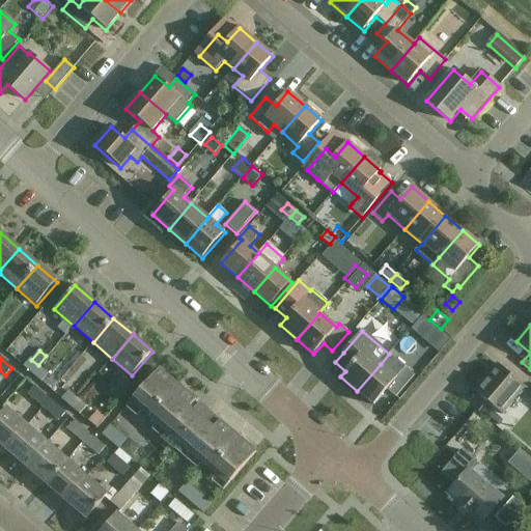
[(24,366),(33,374),(39,366),(38,365),(31,360),(30,359),(24,366)]
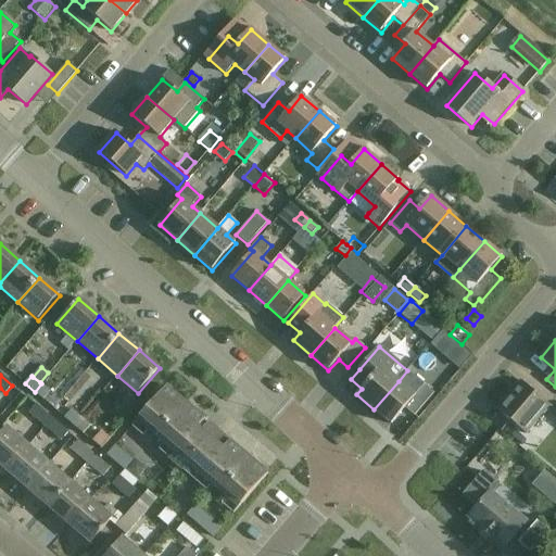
[(399,381),(374,409),(391,425),(405,408),(415,416),(434,393),(416,378),(407,388),(399,381)]
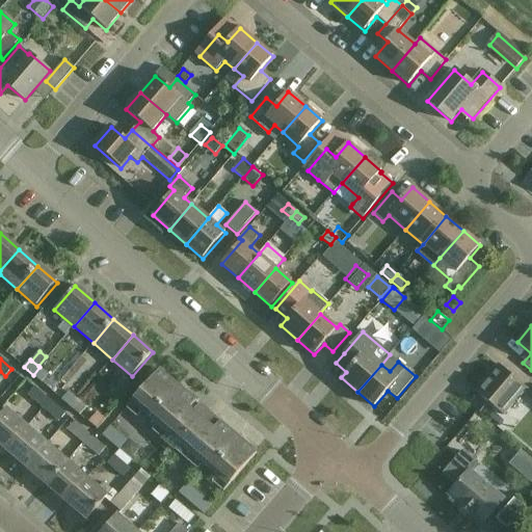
[(527,389),(499,365),(475,392),(504,416),(527,389)]
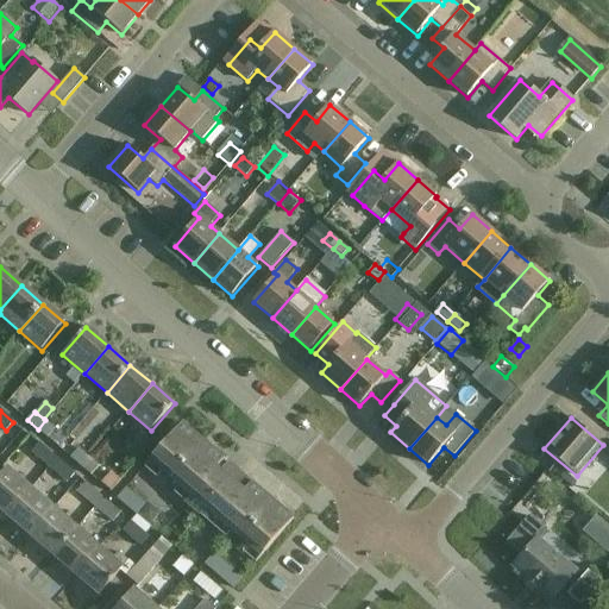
[(56,429),(45,420),(38,429),(49,438),(56,429)]
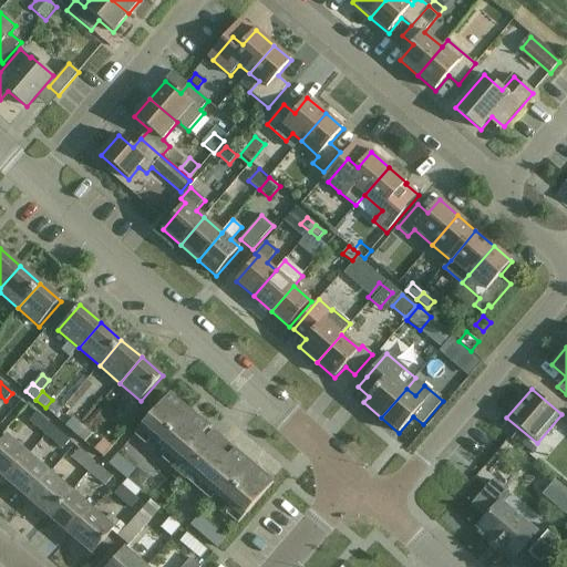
[(212,430),(196,416),(192,412),(169,393),(134,435),(146,445),(152,439),(161,447),(166,452),(178,462),(173,467),(176,471),(186,480),(196,488),(199,491),(205,485),(217,495),(223,500),(232,507),(226,514),(238,524),(274,483),(253,464),(247,460),(232,447),(222,439),(212,430)]
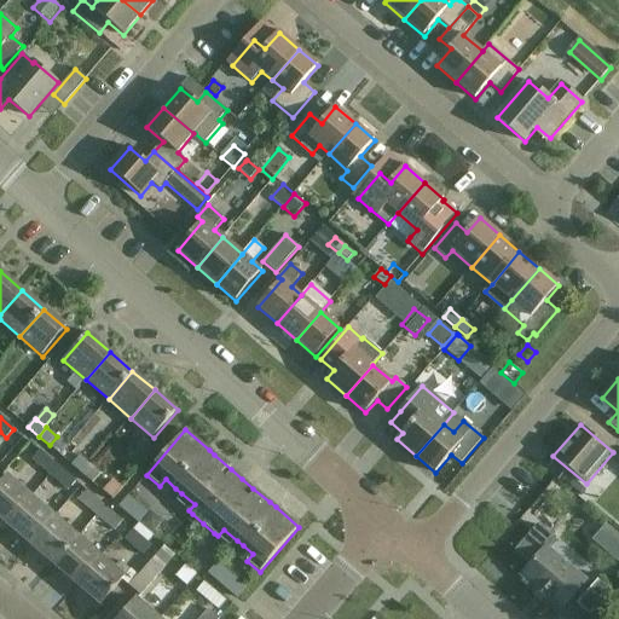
[(97,434),(81,453),(91,462),(108,443),(97,434)]
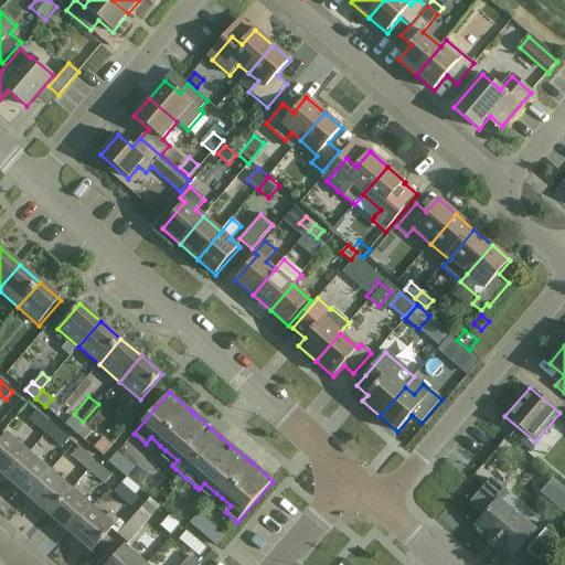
[(30,419),(46,434),(53,426),(36,412),(30,419)]
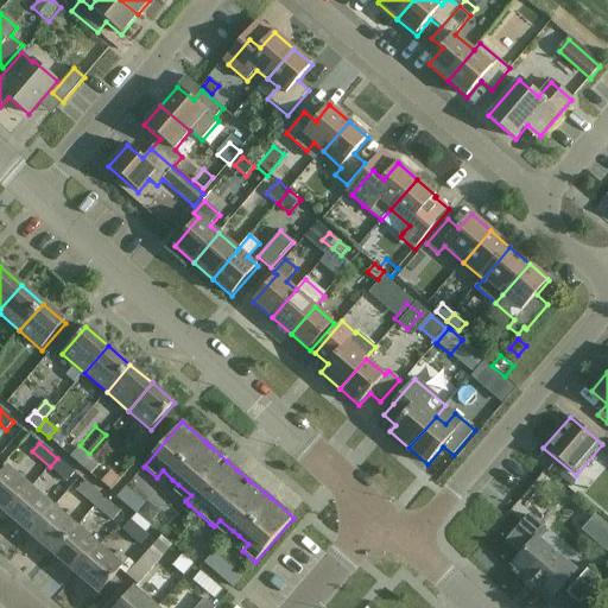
[(70,456),(81,466),(88,456),(78,448),(70,456)]
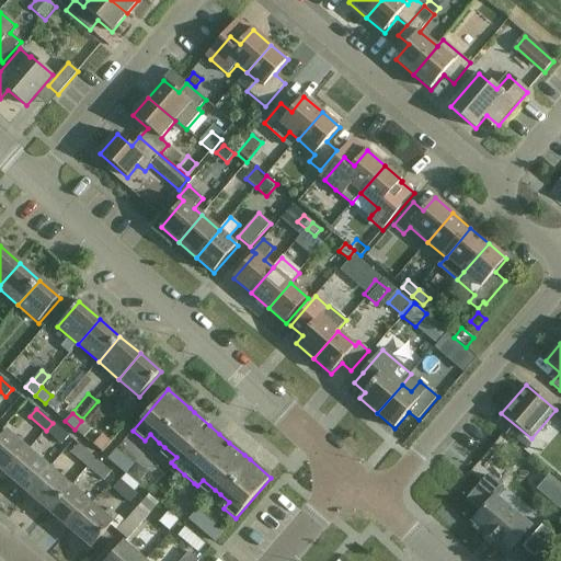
[(91,430),(81,421),(75,430),(84,437),(91,430)]
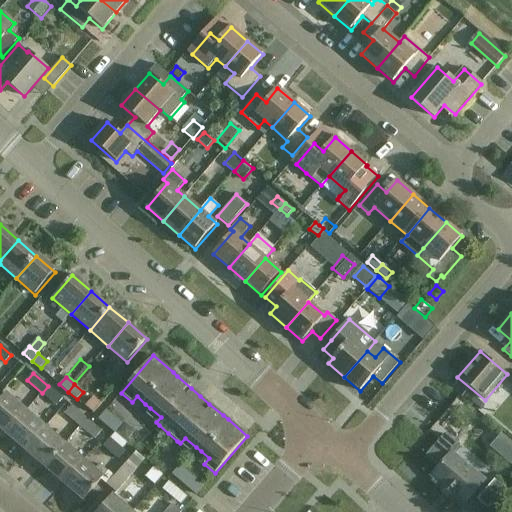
[(62,399),(48,386),(42,393),(56,406),(62,399)]
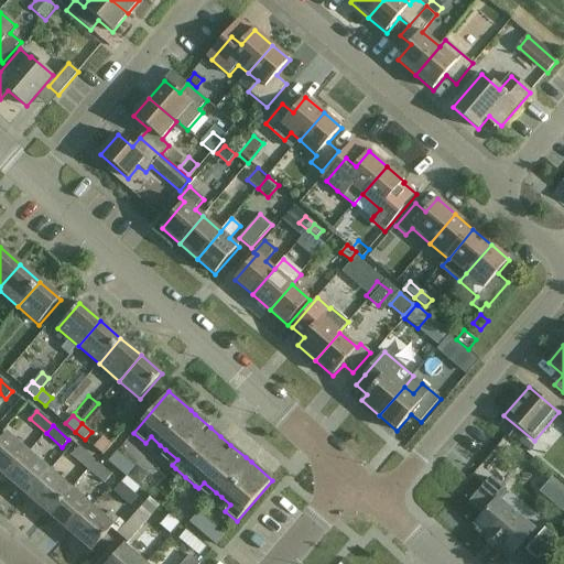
[(0,473),(7,479),(29,454),(7,435),(0,443),(0,473)]
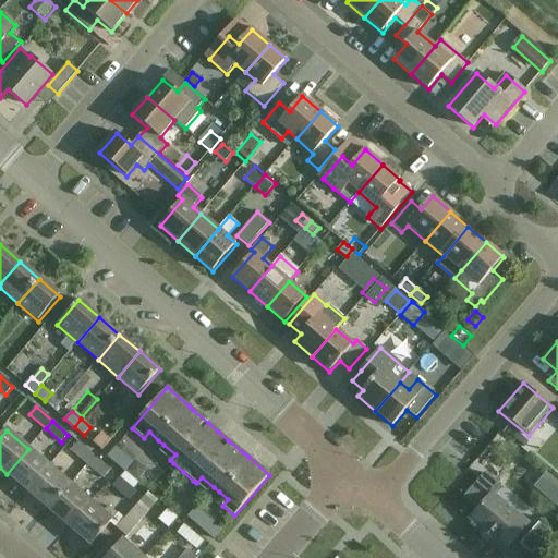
[(101,433),(93,444),(101,451),(110,440),(101,433)]
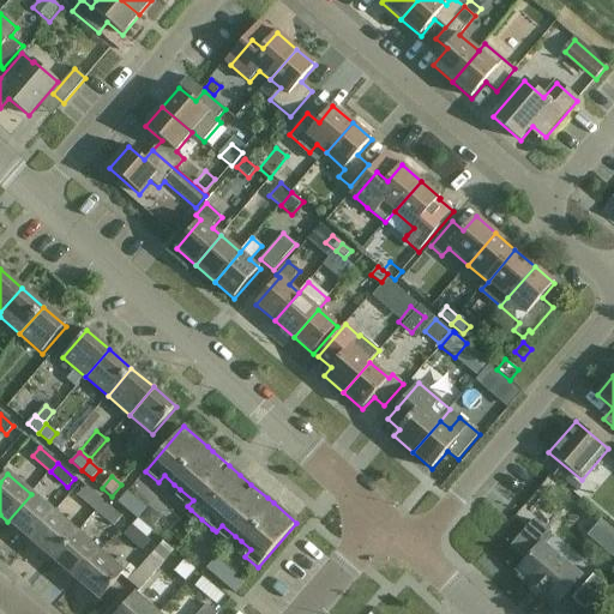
[(78,495),(95,511),(102,503),(85,487),(78,495)]
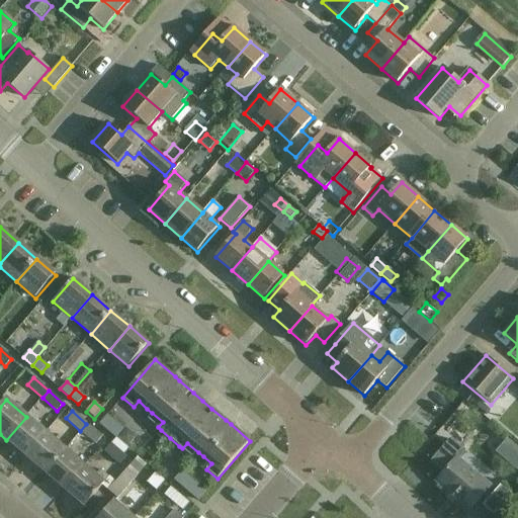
[(107,416),(100,424),(108,431),(115,423),(107,416)]
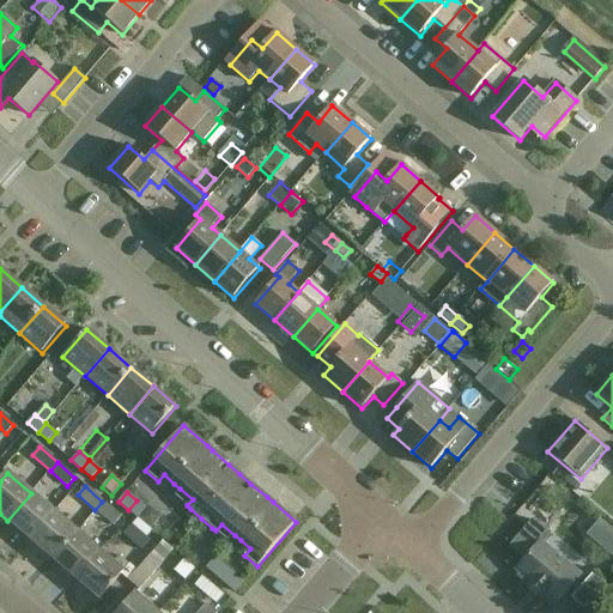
[(31,493),(7,521),(30,540),(54,513),(31,493)]
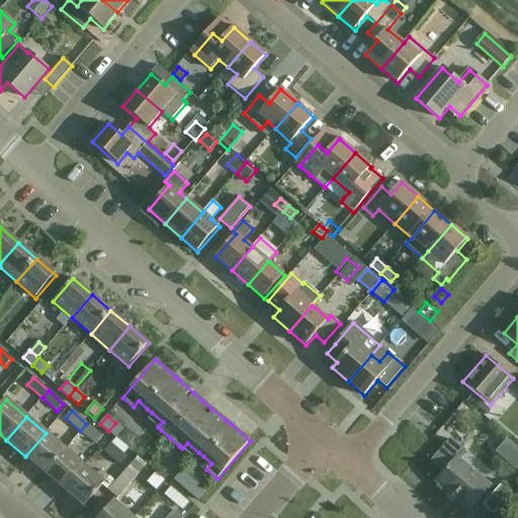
[(115,423),(108,431),(116,438),(123,430),(115,423)]
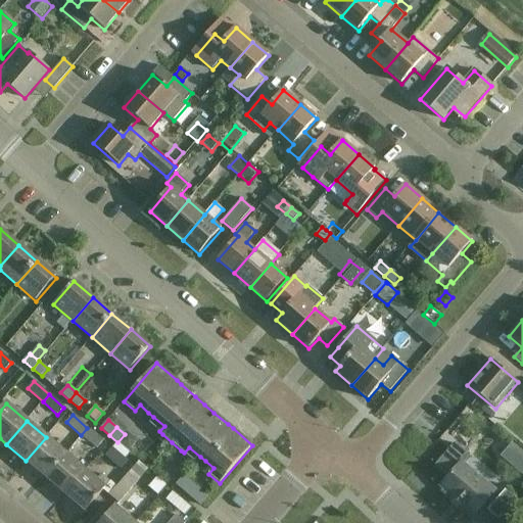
[(102,441),(87,428),(81,435),(96,448),(102,441)]
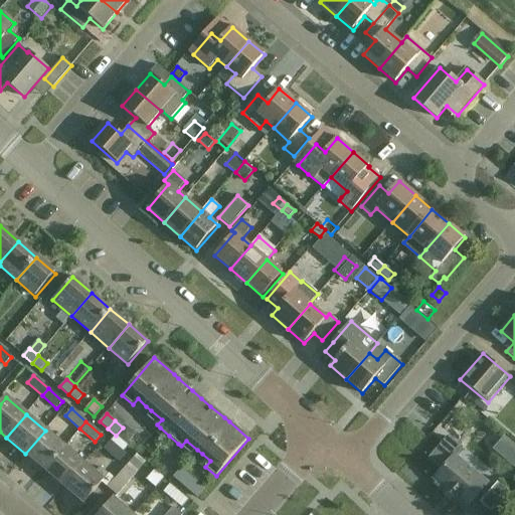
[(123,427),(116,436),(128,445),(136,435),(125,425),(123,427)]
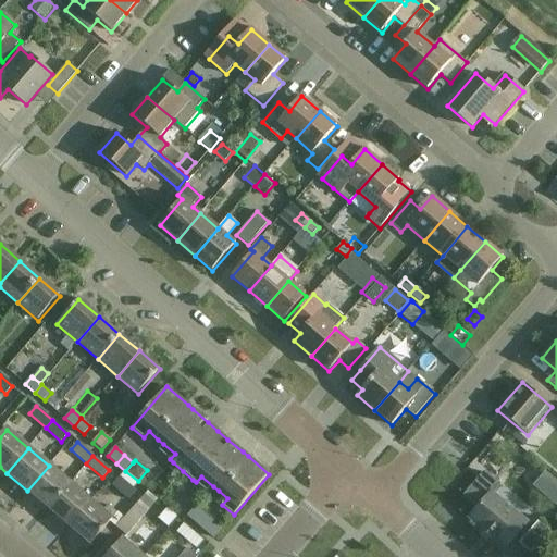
[(48,509),(70,483),(49,466),(27,491),(48,509)]
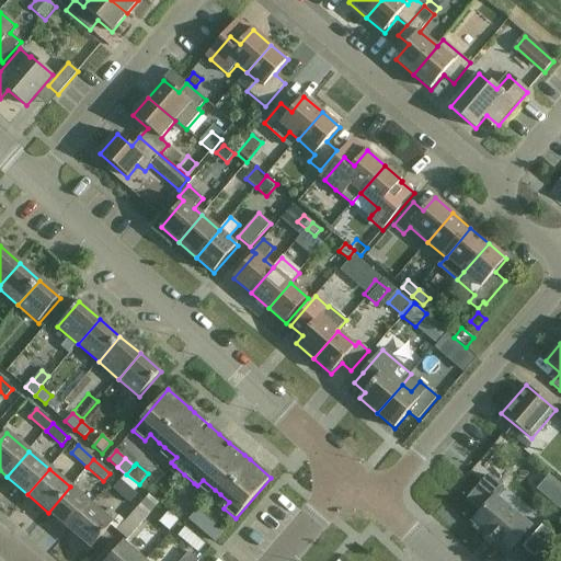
[(86,490),(92,479),(79,470),(72,481),(86,490)]
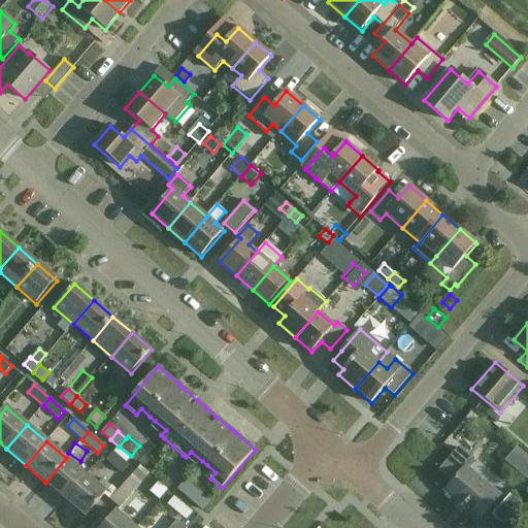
[(131,456),(119,447),(106,460),(123,474),(129,467),(126,464),(132,457),(131,456)]
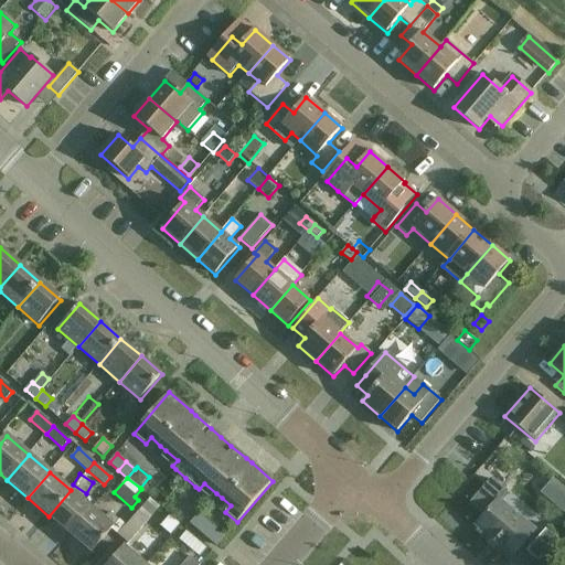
[(492,480),(471,503),(486,514),(476,525),(513,557),(535,531),(500,500),(507,492),(492,480)]
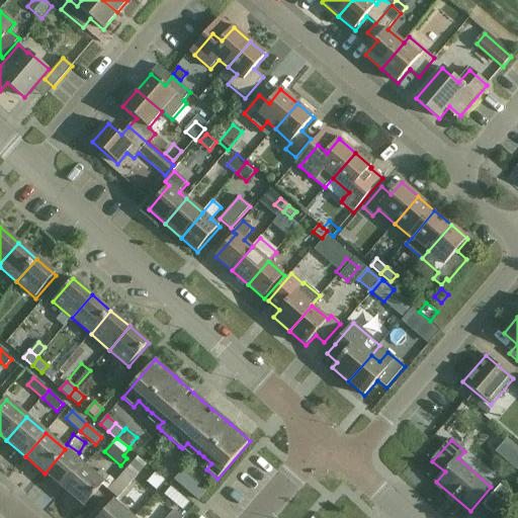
[(147,464),(159,475),(173,457),(161,446),(147,464)]
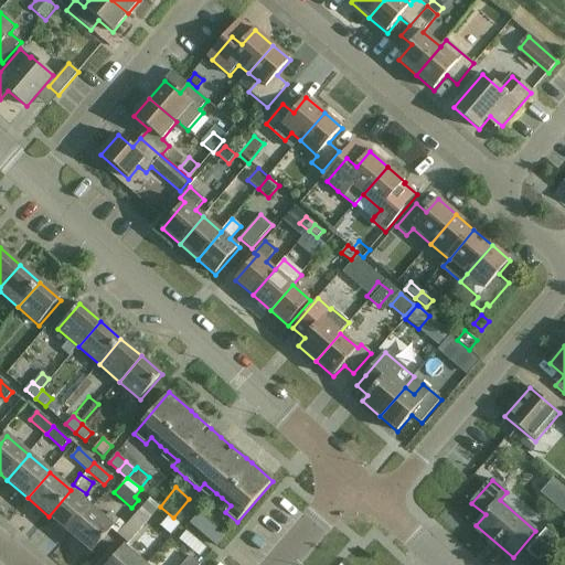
[(71,490),(49,516),(71,534),(93,509),(71,490)]
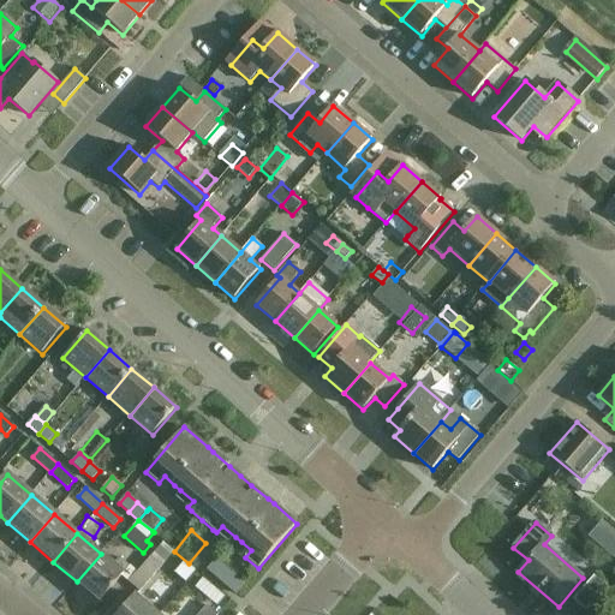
[(139,592),(161,567),(174,551),(163,543),(129,583),(139,592)]
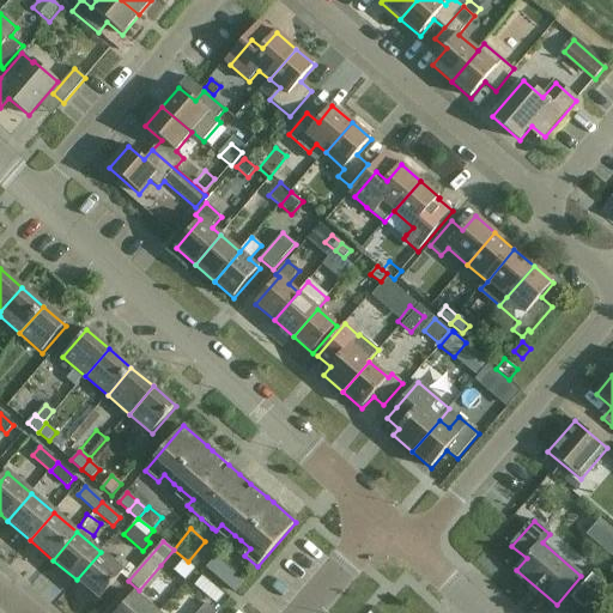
[(101,552),(77,580),(99,600),(129,565),(119,557),(110,560),(101,552)]
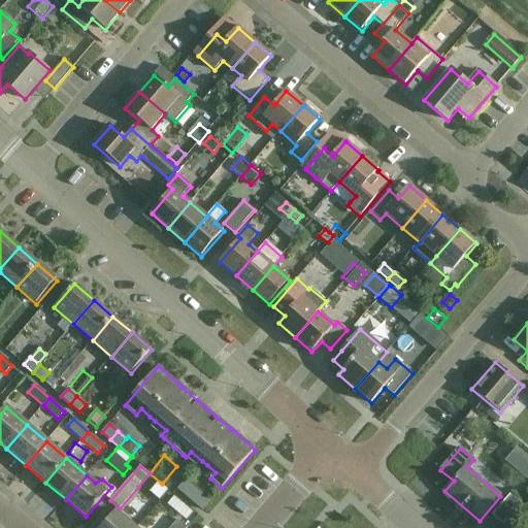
[(185,480),(177,489),(187,496),(194,487),(185,480)]
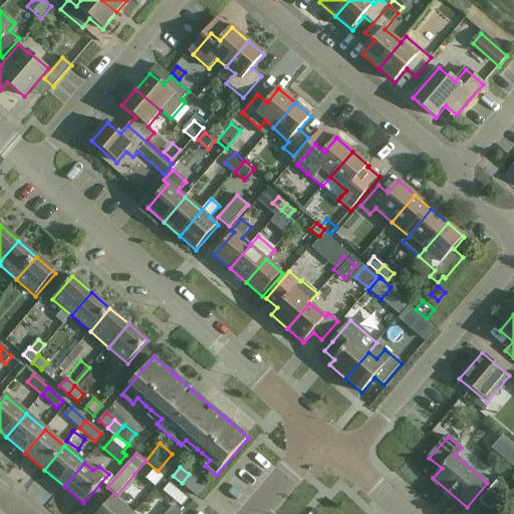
[(189,474),(182,483),(190,490),(197,482),(189,474)]
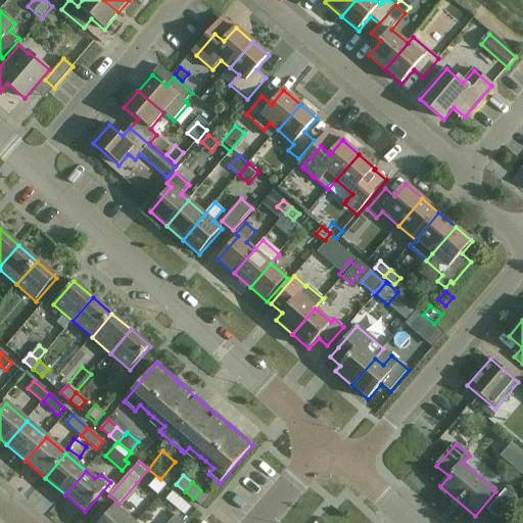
[(506,488),(487,511),(498,520),(517,498),(506,488)]
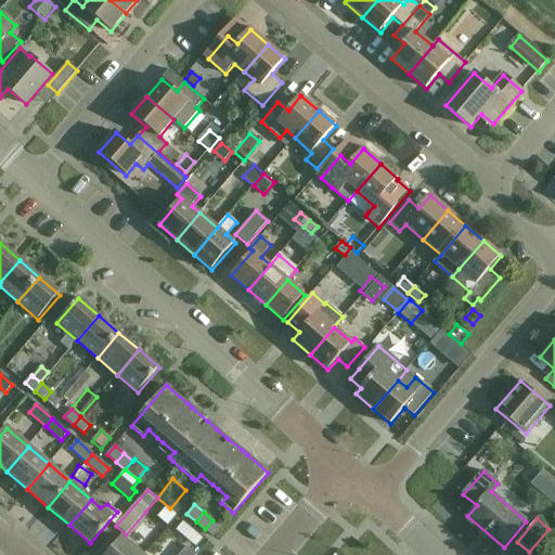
[(213,520),(205,529),(214,537),(221,528),(213,520)]
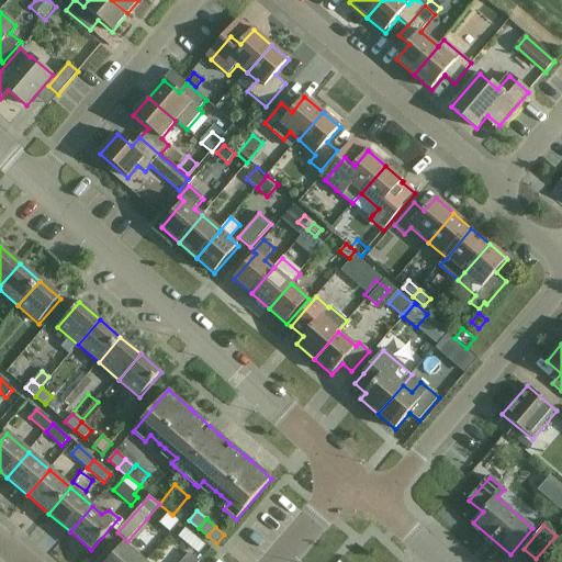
[(205,544),(186,528),(179,537),(199,553),(205,544)]
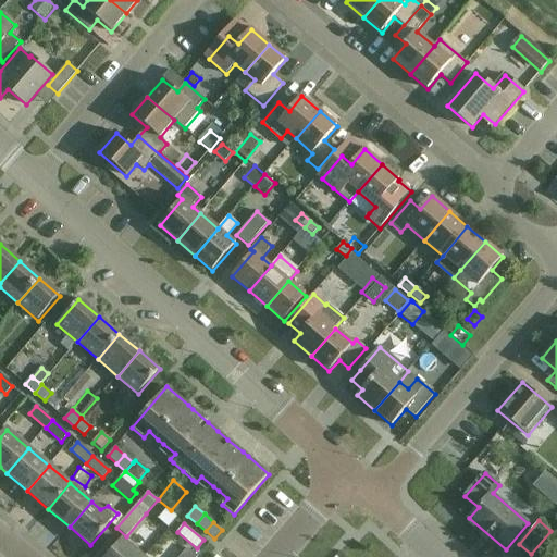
[(147,553),(157,556),(159,556),(165,543),(152,539),(147,553)]
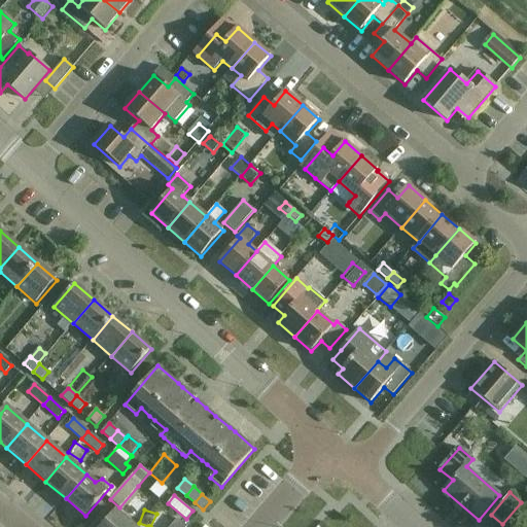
[(136,526),(116,511),(102,526),(136,526)]
